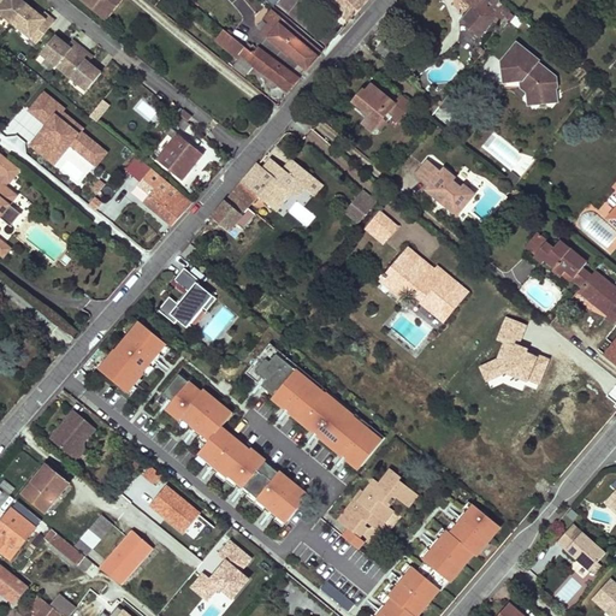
[(0,0),(0,12),(37,43),(54,21),(45,13),(41,17),(34,11),(23,1),(21,0),(0,0)]
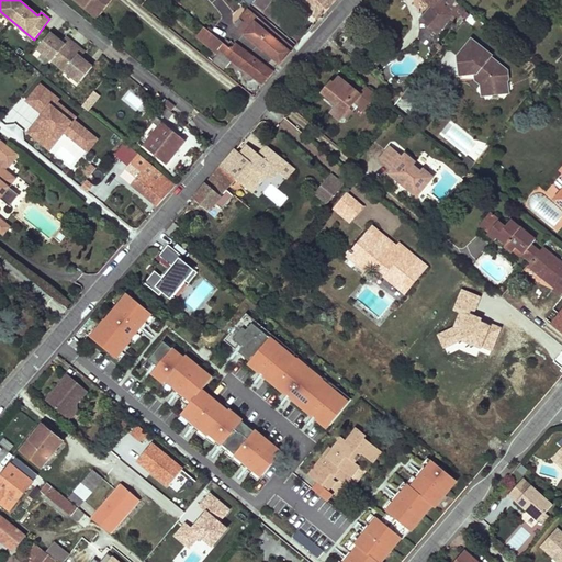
[(77,0),(86,7),(88,6),(100,15),(112,0),(77,0)]
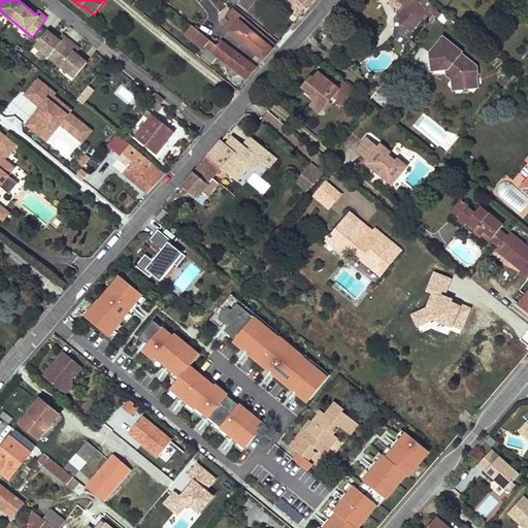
[(279,0),(300,19),(316,0),(279,0)]
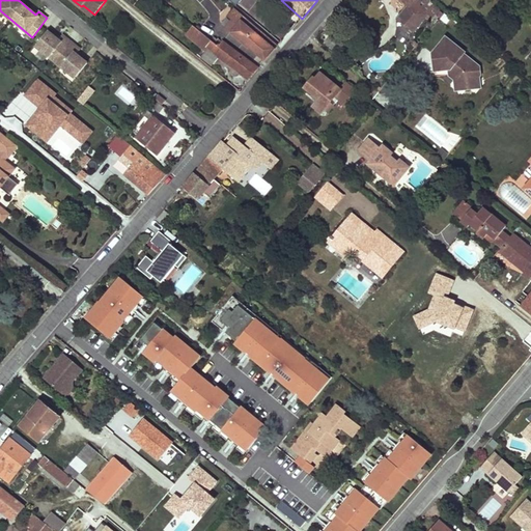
[(401,0),(409,5),(397,19),(414,31),(425,18),(431,23),(438,14),(441,10),(442,8),(431,0),(401,0)]
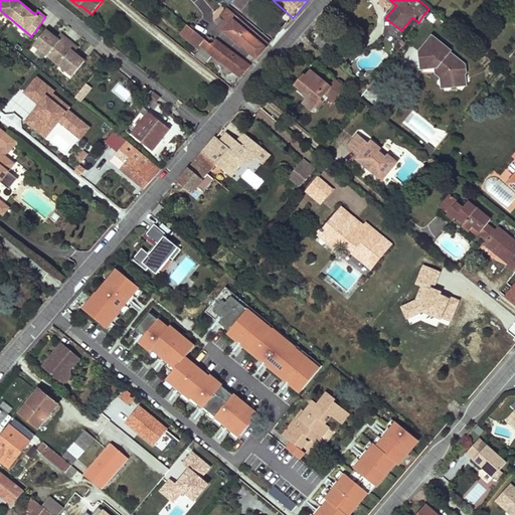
[(78,6),(77,7),(90,16),(92,14),(80,5),(78,6)]
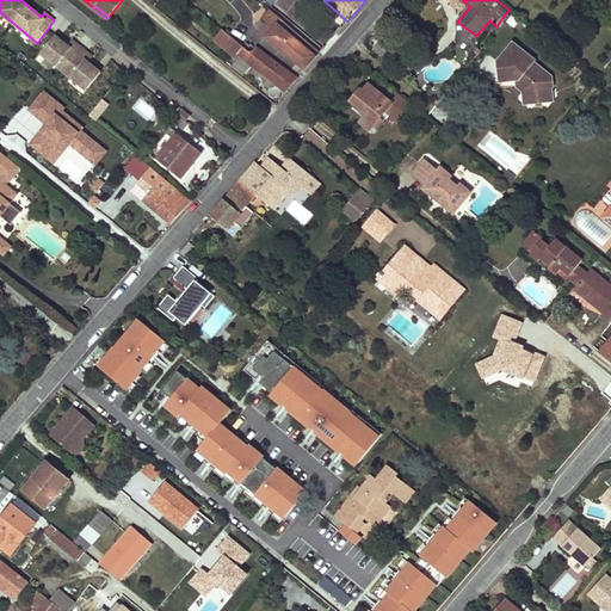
[(36,7),(34,11),(41,17),(44,13),(36,7)]
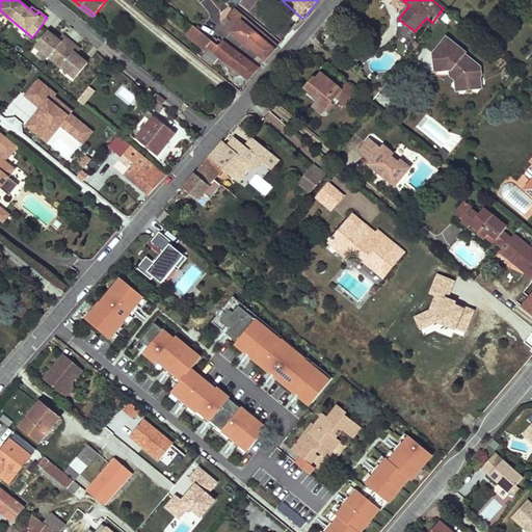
[(238,14),(228,28),(231,30),(233,33),(266,60),(278,46),(238,14)]
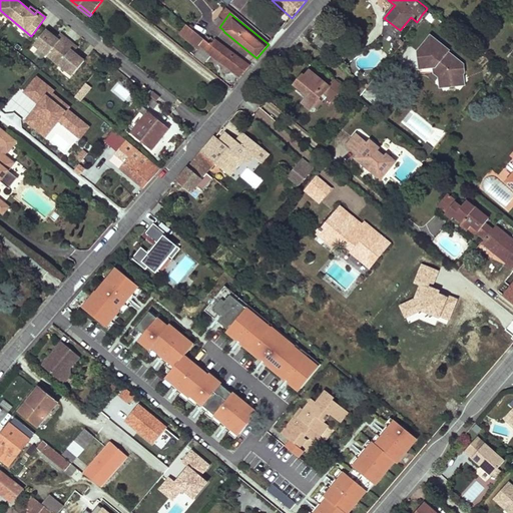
[(434,25),(438,20),(430,13),(425,18),(434,25)]
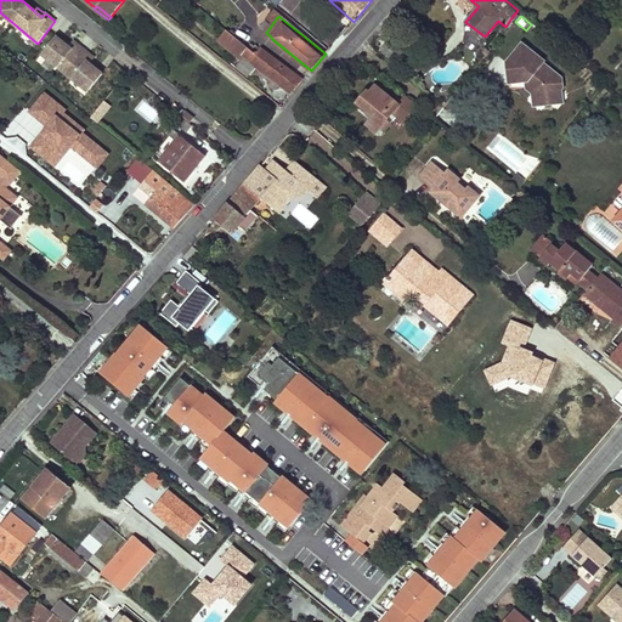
[(293,92),(304,79),(261,49),(260,49),(256,55),(252,50),(249,49),(228,32),(221,40),(242,57),(244,55),(246,56),(258,66),(293,92)]
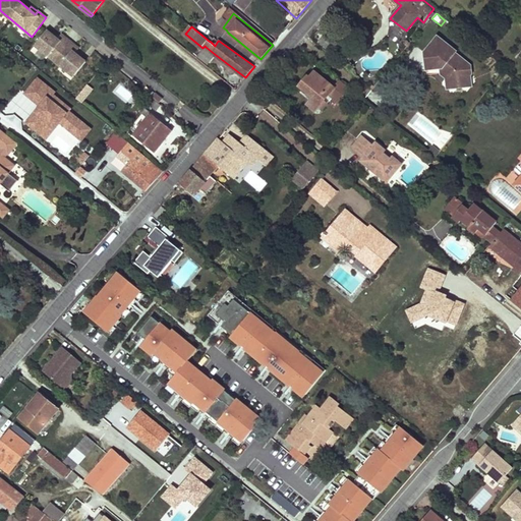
[(77,50),(78,48),(61,34),(59,37),(57,39),(51,34),(47,31),(35,45),(39,49),(47,55),(73,76),(85,62),(80,57),(74,53),(77,50)]
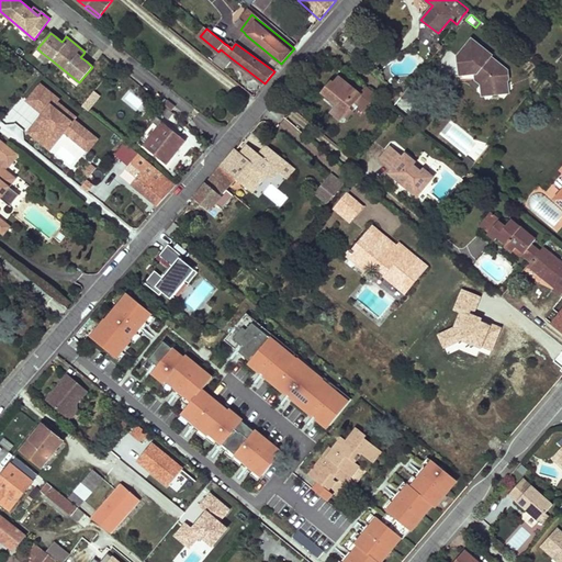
[(507,70),(490,56),(491,55),(471,40),(458,56),(460,75),(475,74),(475,79),(481,83),(482,96),(508,92),(507,81),(508,79),(507,70)]
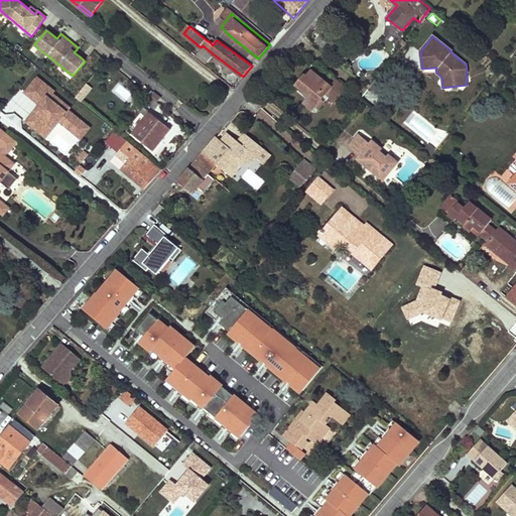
[(204,46),(196,55),(206,63),(214,54),(204,46)]
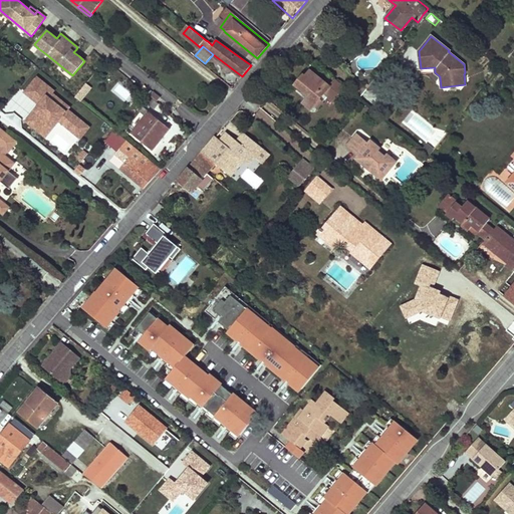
[(34,53),(41,60),(46,54),(38,48),(34,53)]
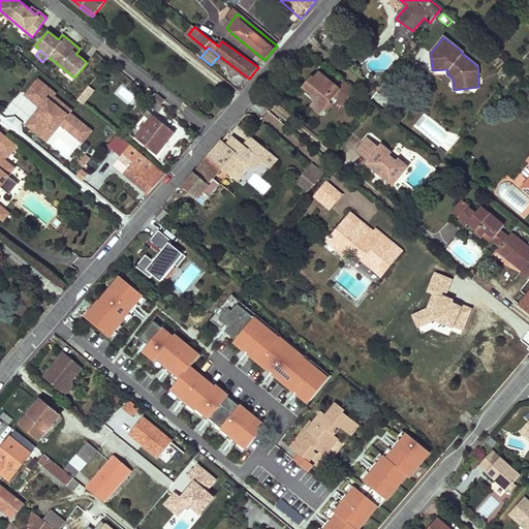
[(305,50),(301,55),(308,61),(313,55),(305,50)]
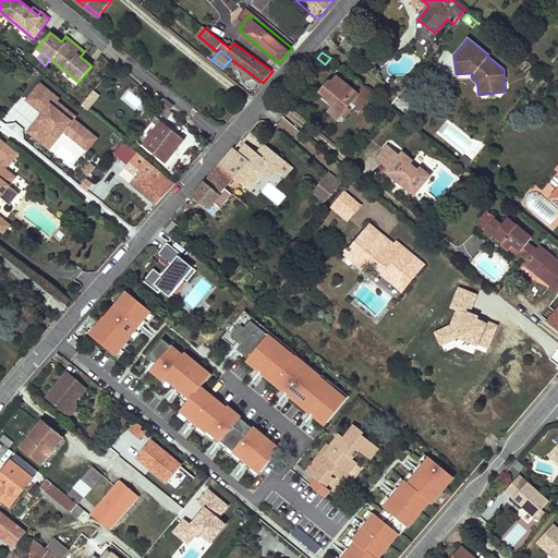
[(362,110),(374,95),(364,87),(358,95),(337,77),(331,84),(330,82),(322,93),(329,99),(328,102),(334,107),(330,111),(338,119),(342,114),(346,118),(351,111),(356,106),(362,110)]
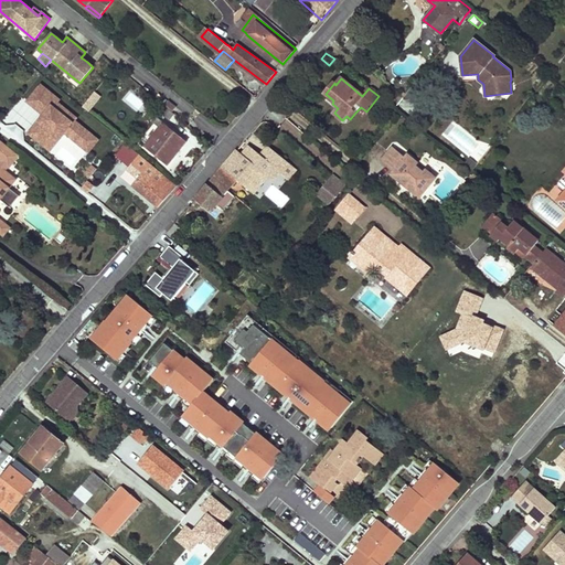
[(130,89),(121,98),(142,117),(150,108),(130,89)]
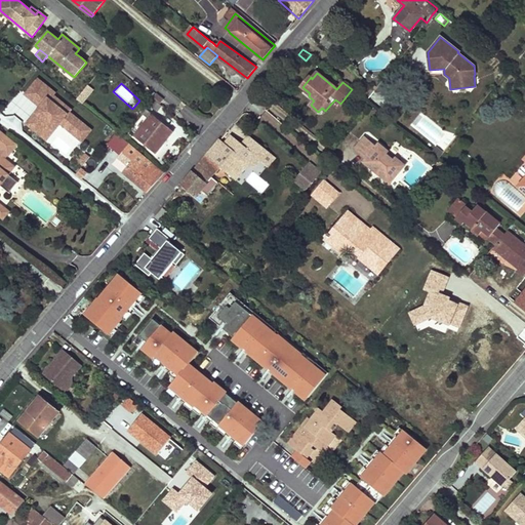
[(88,86),(83,92),(87,97),(93,90),(88,86)]
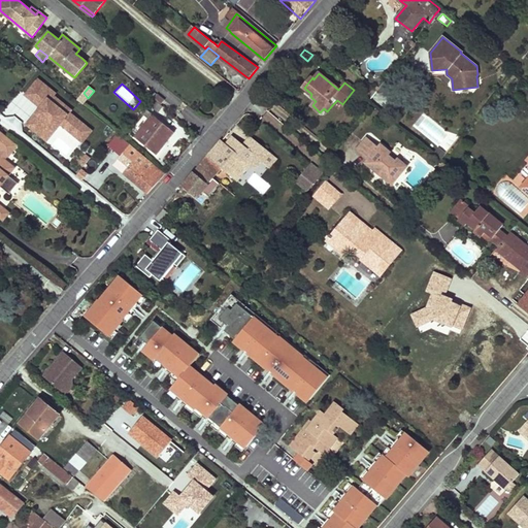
[(84,93),(77,101),(83,105),(88,98),(84,93)]
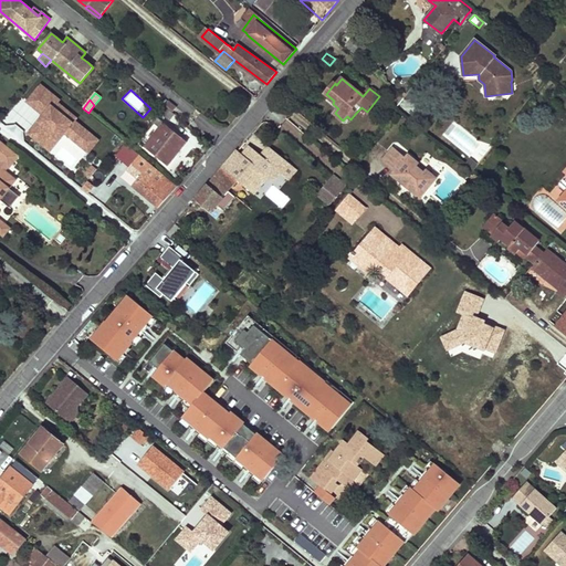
[(173,112),(177,106),(168,101),(165,105),(173,112)]
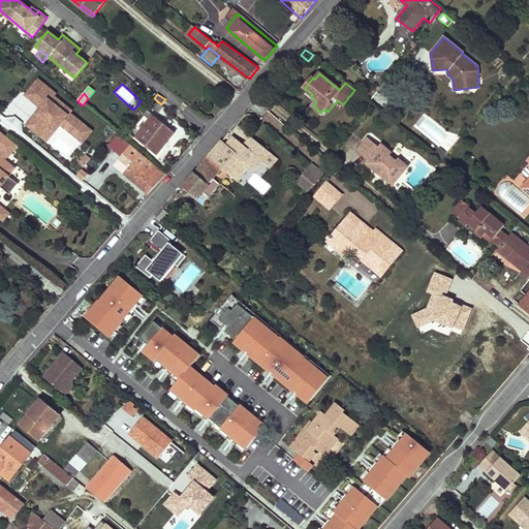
[(76,114),(83,105),(78,101),(71,95),(65,102),(70,107),(70,109),(76,114)]
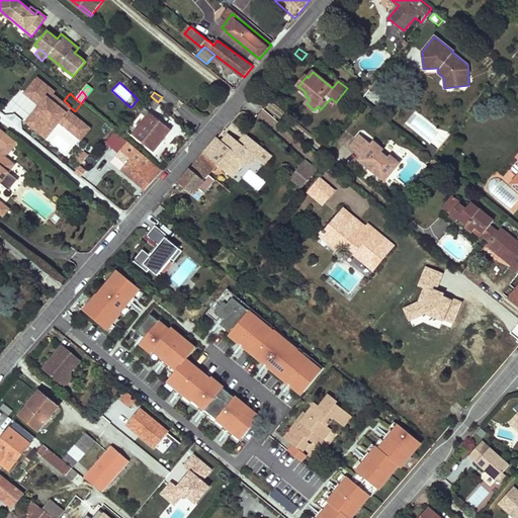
[(147,99),(145,102),(156,110),(160,105),(150,96),(147,99)]
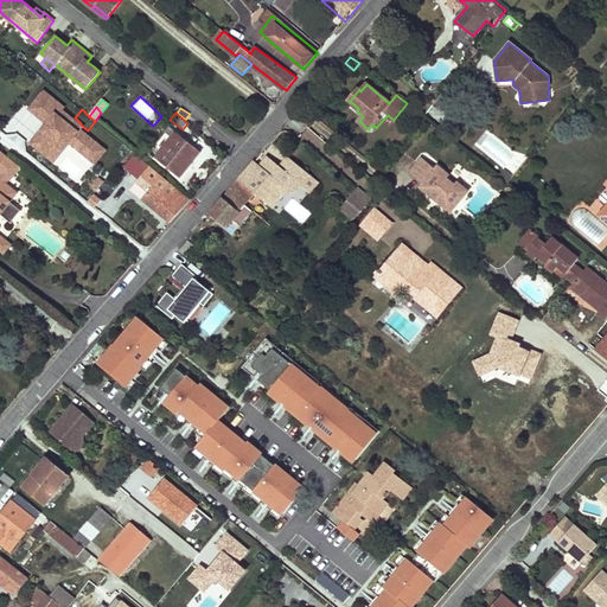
[(166,132),(172,138),(155,158),(180,178),(202,153),(170,127),(166,132)]
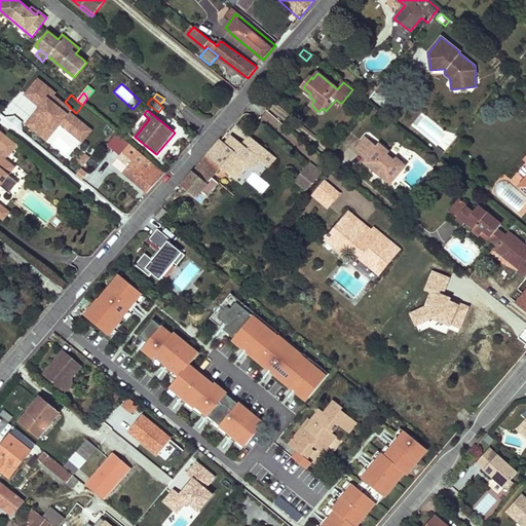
[(31,139),(38,128),(33,124),(26,135),(31,139)]
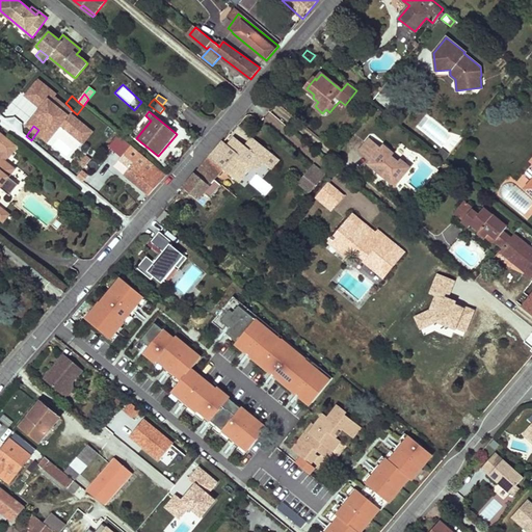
[(0,219),(3,222),(10,214),(0,206),(0,188),(9,177),(16,169),(5,161),(7,158),(8,159),(19,147),(9,139),(0,131),(0,219)]
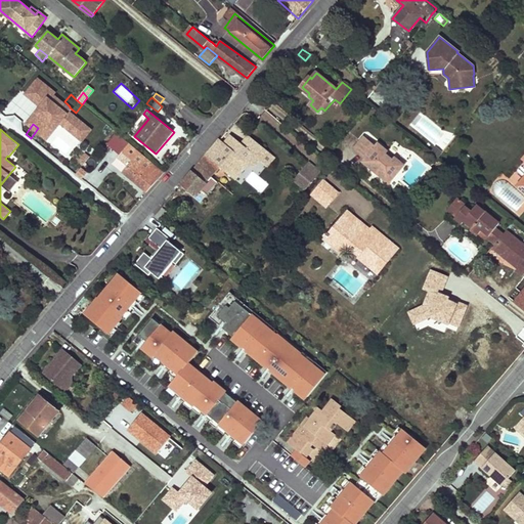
[(116,134),(107,145),(120,156),(122,153),(126,156),(130,159),(132,161),(123,172),(131,179),(146,192),(164,174),(116,134)]
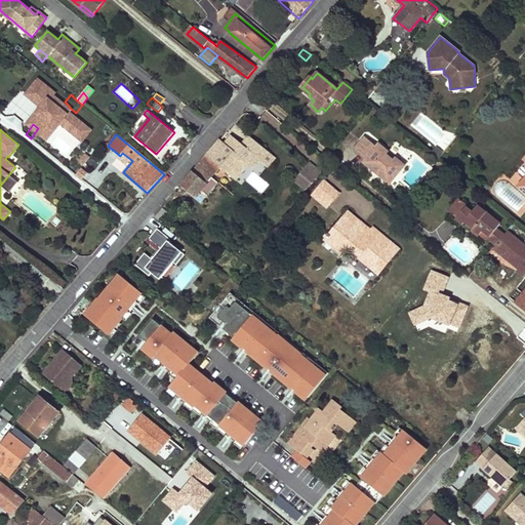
[(264,162),(271,154),(253,139),(246,148),(244,146),(233,136),(226,145),(220,140),(182,186),(196,197),(220,167),(235,179),(256,156),(264,162)]
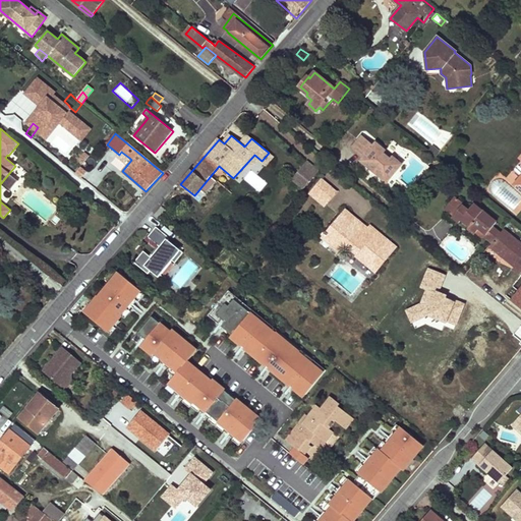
[(248,136),(242,145),(244,147),(251,138),(248,136)]
